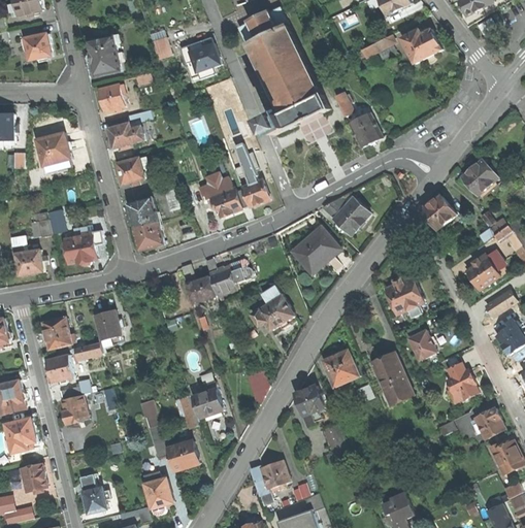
[(12,0),(14,5),(15,11),(17,15),(26,13),(27,18),(33,17),(32,12),(41,10),(39,0),(12,0)]
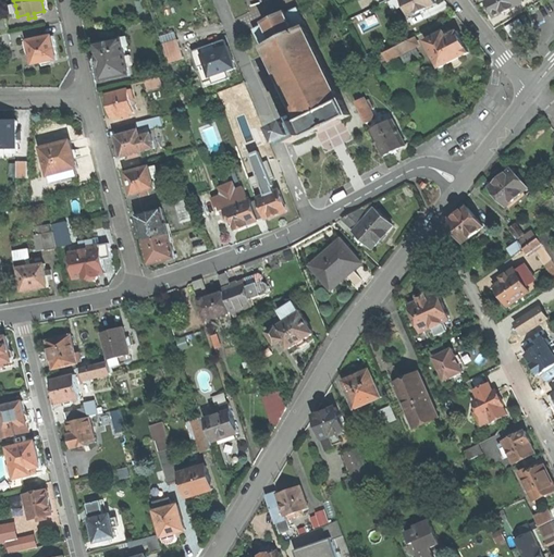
[(398,0),(406,15),(432,3),(430,0),(398,0)]
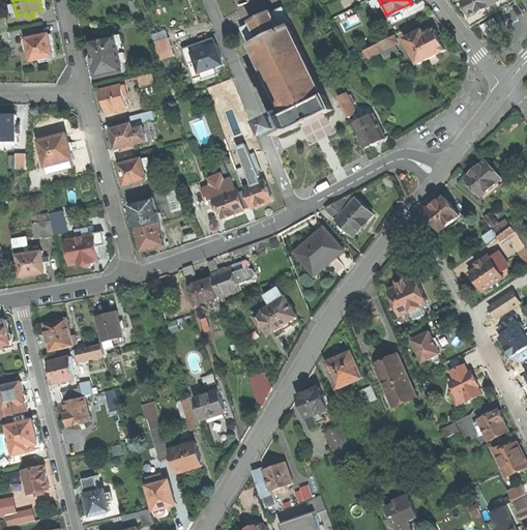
[(460,0),(464,7),(468,15),(494,1),(494,0),(460,0)]
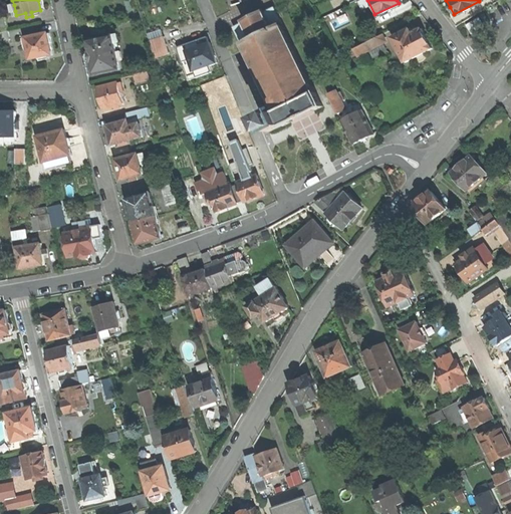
[(272,112),(274,114),(280,129),(288,124),(290,115),(302,109),(310,113),(319,109),(313,95),(312,96),(310,94),(312,93),(311,89),(309,90),(301,74),(303,73),(301,68),(299,69),(291,53),(293,52),(291,48),(289,49),(282,33),(283,33),(281,28),(279,30),(278,27),(279,26),(272,10),(261,15),(260,14),(240,23),(241,25),(231,30),(239,47),(241,46),(242,48),(240,48),(242,53),(244,52),(251,68),(249,68),(251,73),(253,72),(261,88),(259,89),(262,93),(263,93),(271,108),(269,109),(271,113),(272,112)]
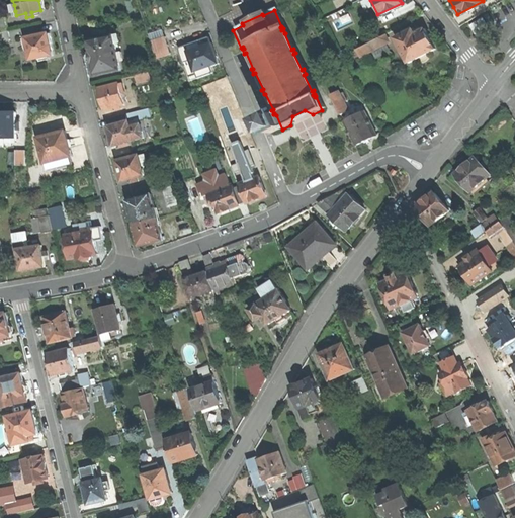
[(486,13),(482,15),(487,23),(491,20),(486,13)]
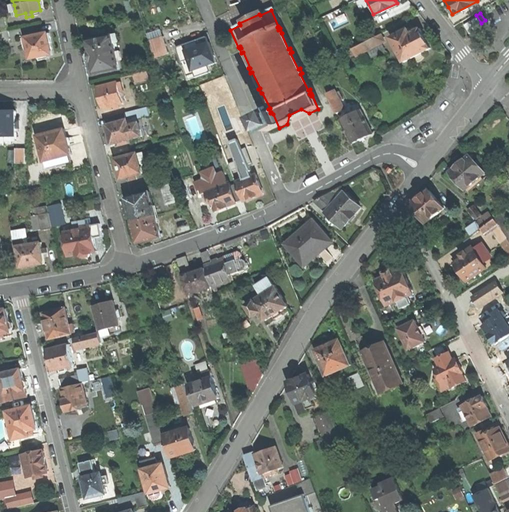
[(474,17),(461,25),(467,34),(480,26),(474,17)]
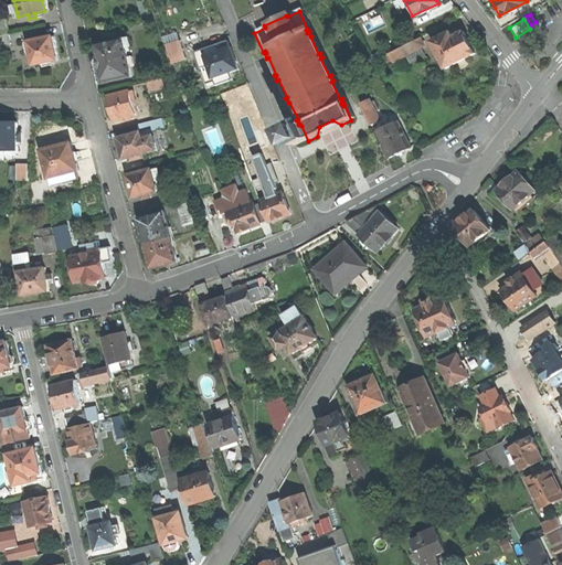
[(98,32),(101,40),(114,36),(113,29),(98,32)]
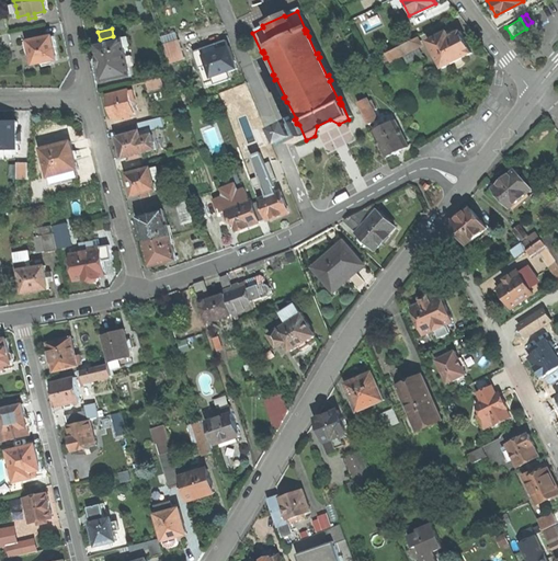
[(426,42),(440,68),(469,53),(464,42),(458,31),(447,36),(445,32),(426,42)]
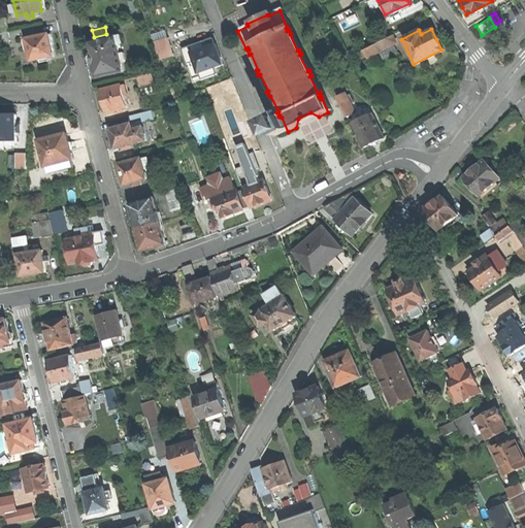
[(6,32),(0,33),(0,41),(8,40),(6,32)]
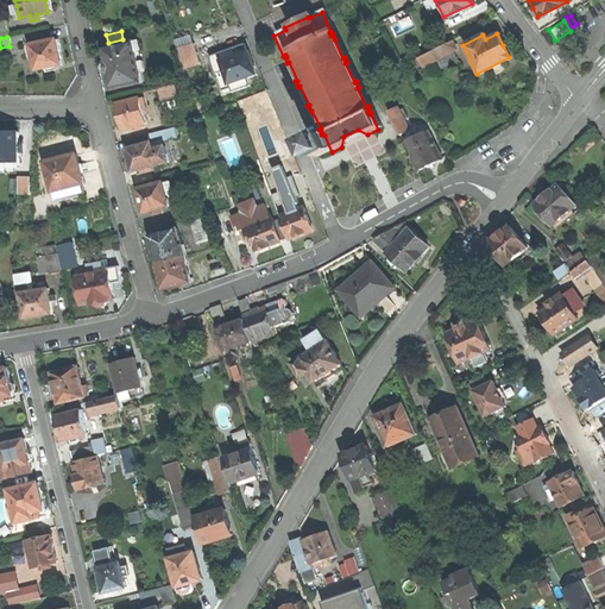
[(54,38),(27,44),(30,54),(33,70),(48,67),(60,64),(56,50),(58,50),(56,39),(54,41),(54,38)]
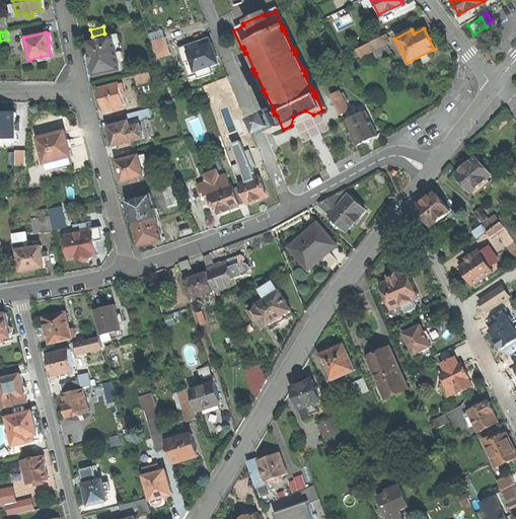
[(117,34),(87,41),(88,47),(89,53),(86,57),(87,63),(92,65),(94,75),(119,70),(117,58),(121,58),(120,52),(115,53),(113,43),(119,42),(117,34)]
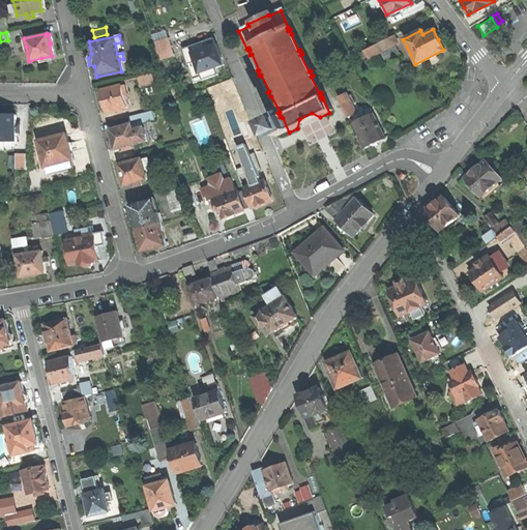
[(362,50),(366,57),(378,51),(392,43),(394,42),(391,35),(362,50)]
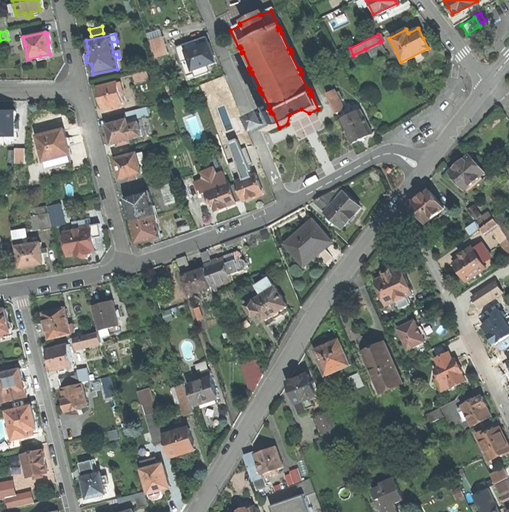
[(147,41),(152,57),(166,53),(161,36),(147,41)]
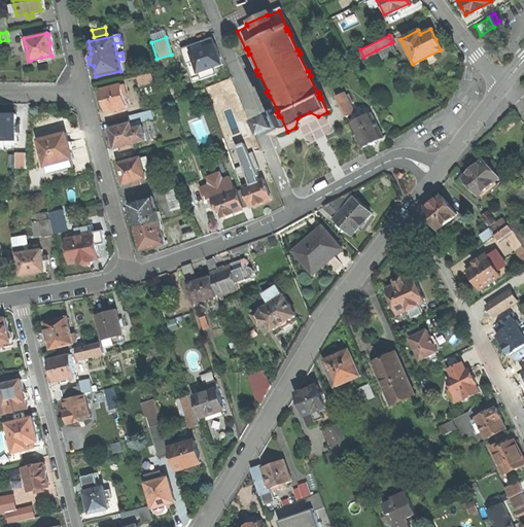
[(190,53),(198,72),(220,64),(216,54),(213,44),(211,45),(209,39),(201,42),(203,48),(190,53)]
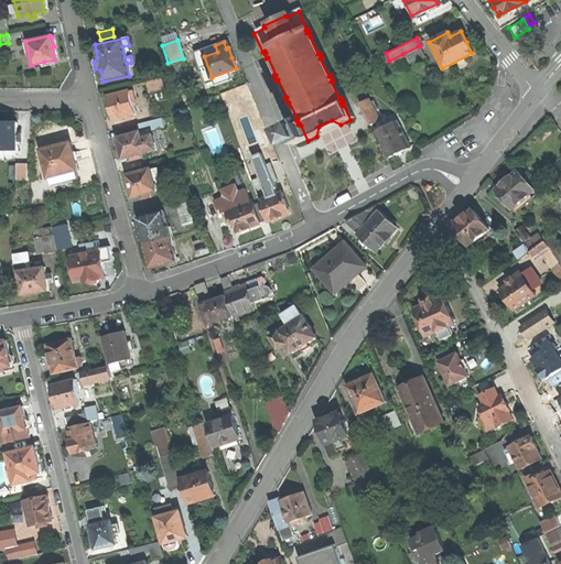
[(422,54),(418,46),(402,54),(407,62),(422,54)]
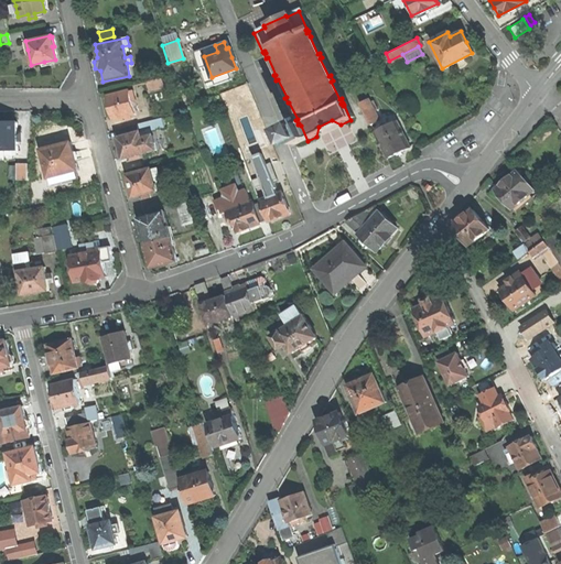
[(146,82),(147,89),(162,86),(160,78),(146,82)]
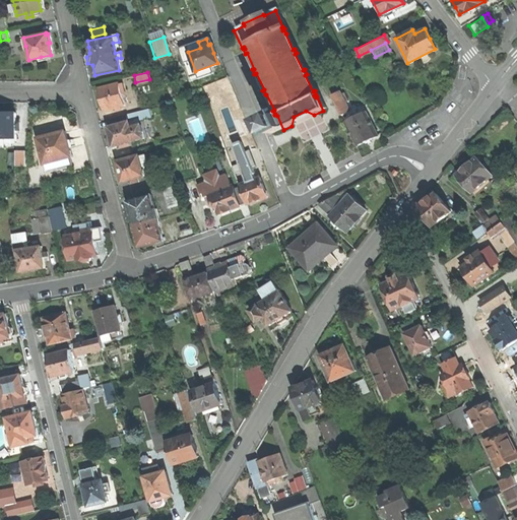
[(120,82),(98,88),(101,100),(103,110),(114,107),(115,111),(120,110),(119,106),(123,105),(121,94),(123,94),(120,82)]
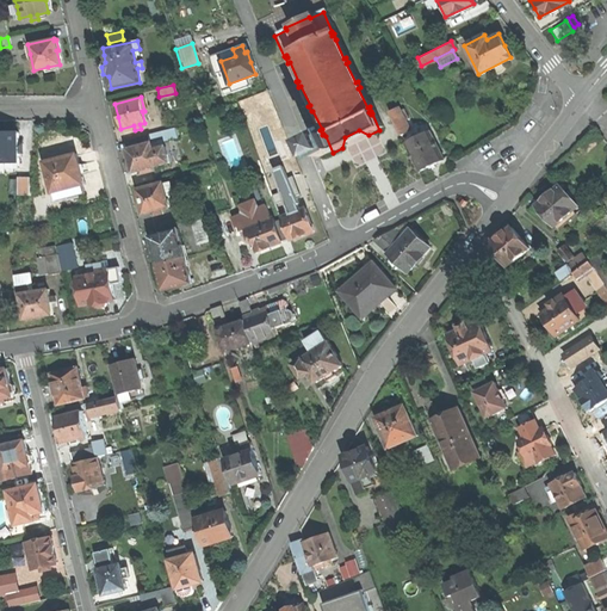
[(396,106),(386,111),(398,135),(408,130),(403,121),(407,118),(402,109),(398,110),(396,106)]
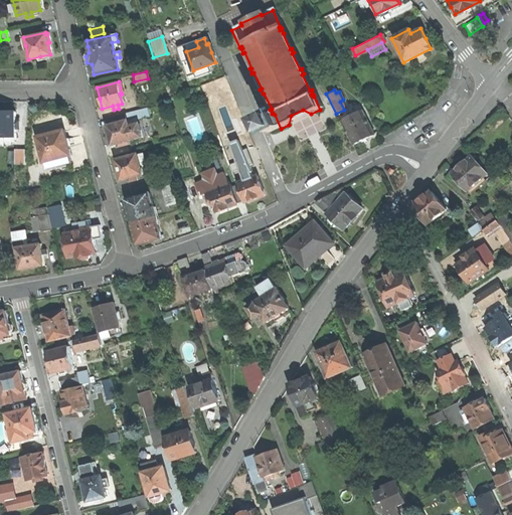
[(146,108),(124,113),(127,121),(148,115),(146,108)]
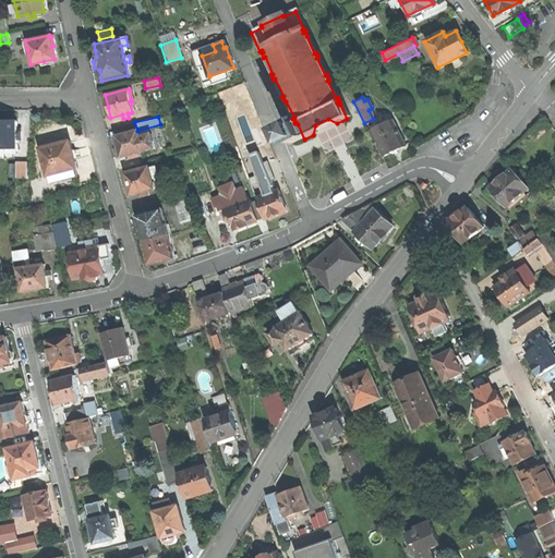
[(537,122),(542,130),(549,124),(542,117),(537,122)]
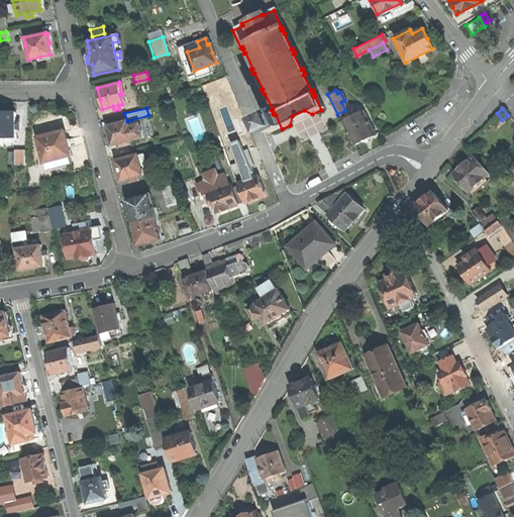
[(363,139),(374,134),(363,111),(341,121),(352,144),(363,139)]
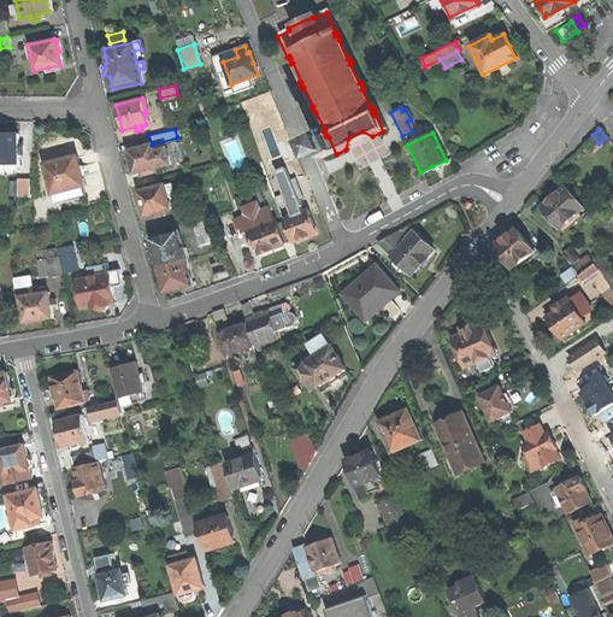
[(4,134),(0,134),(0,164),(5,164),(5,170),(12,170),(12,164),(17,164),(16,153),(21,153),(21,146),(16,146),(16,134),(4,134)]
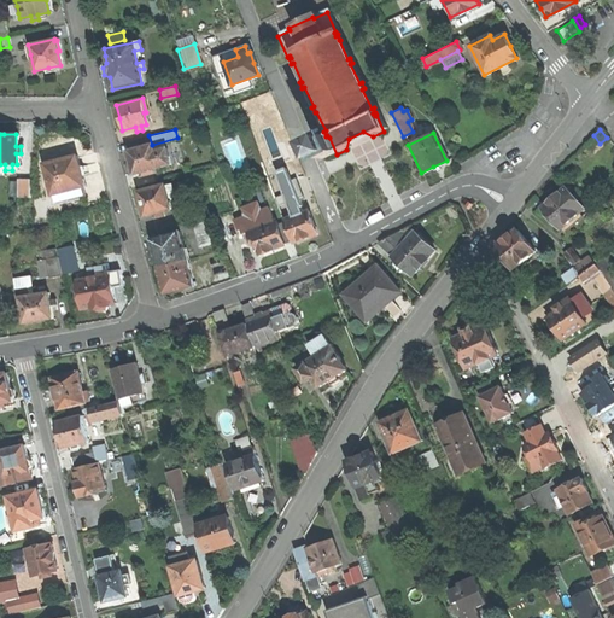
[(126,143),(128,151),(152,145),(148,135),(126,143)]
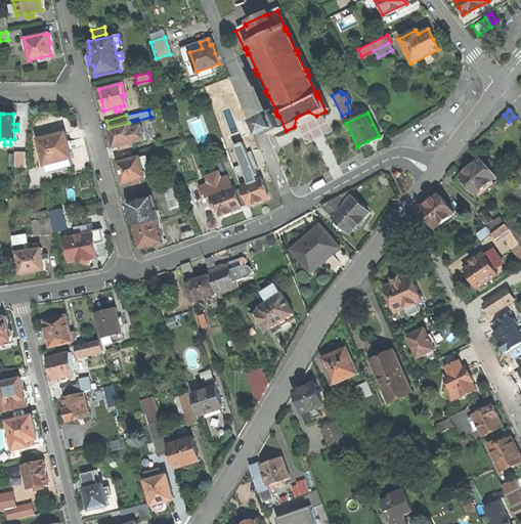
[(271,138),(286,131),(279,117),(264,124),(271,138)]
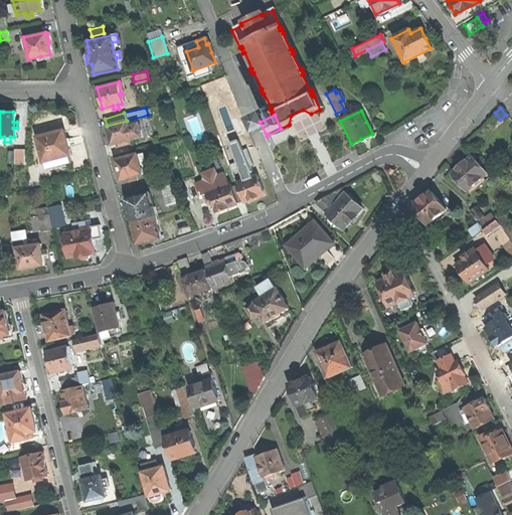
[(127,121),(107,126),(110,136),(112,145),(117,144),(118,148),(130,144),(129,140),(141,137),(138,124),(128,127),(127,121)]
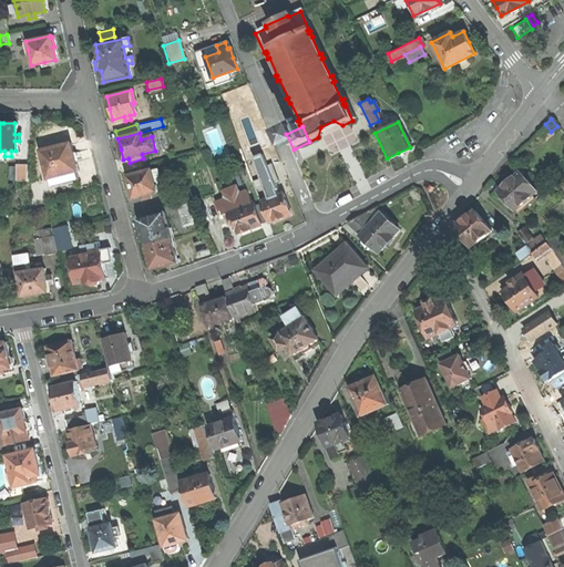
[(69,143),(40,151),(47,179),(48,179),(74,172),(77,172),(73,157),(69,143)]
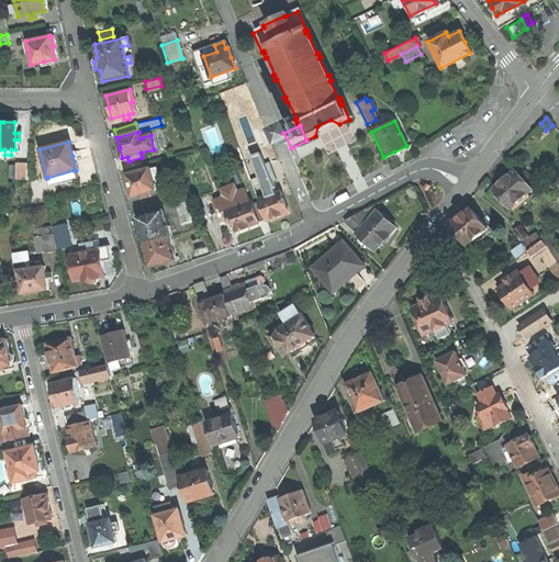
[(248,156),(264,198),(274,194),(271,189),(274,189),(270,180),(274,178),(267,163),(263,165),(258,153),(248,156)]
